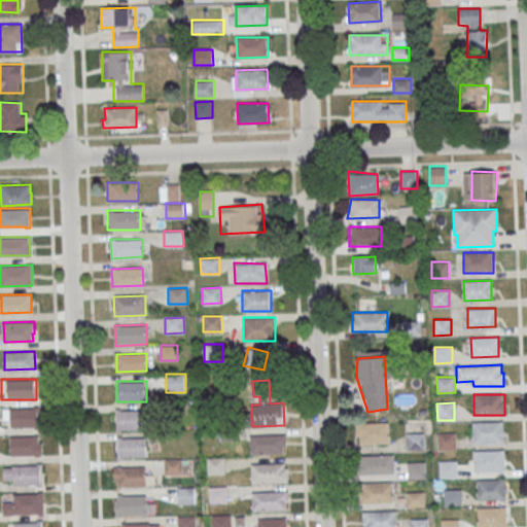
[(9,409),(39,409),(40,426),(10,427),(9,409)]
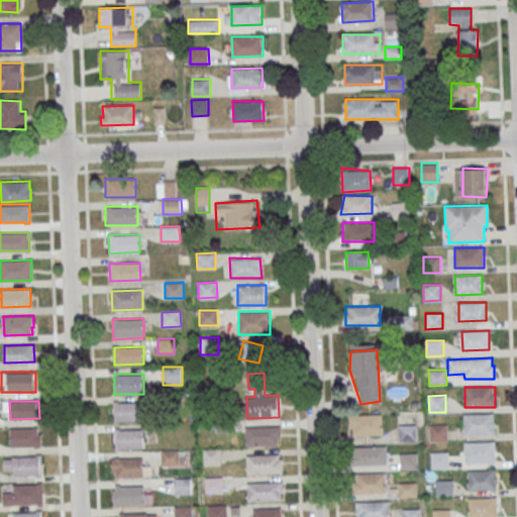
[(114,422),(141,422),(141,402),(114,402),(114,422)]
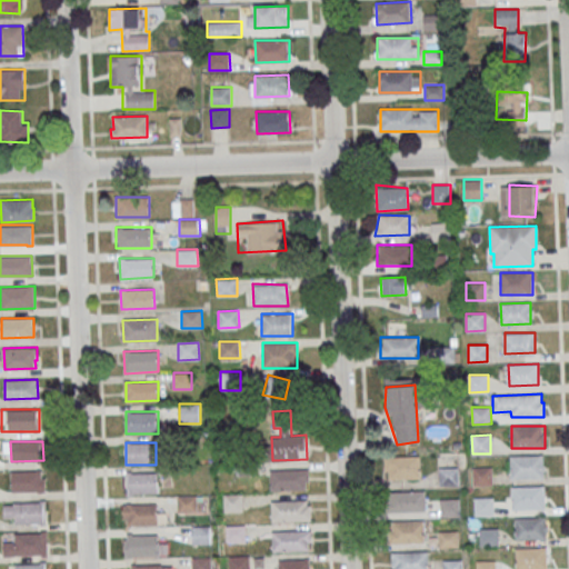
[(385,457),(420,456),(420,478),(389,479),(389,471),(385,472),(385,457)]
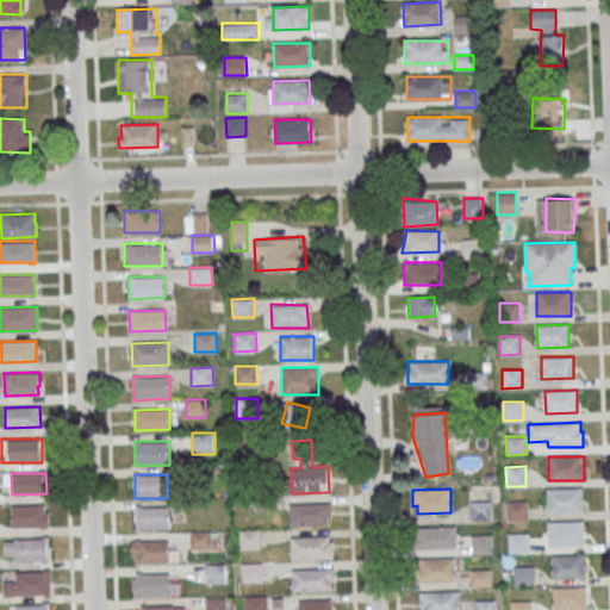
[(549,489),(580,489),(582,510),(549,511),(549,489)]
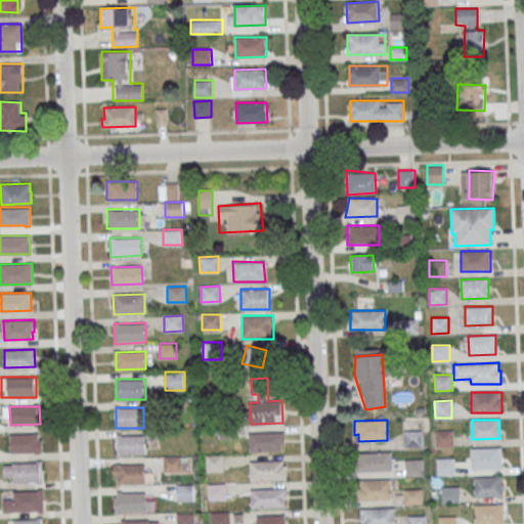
[(435,430),(452,430),(453,447),(436,447),(435,430)]
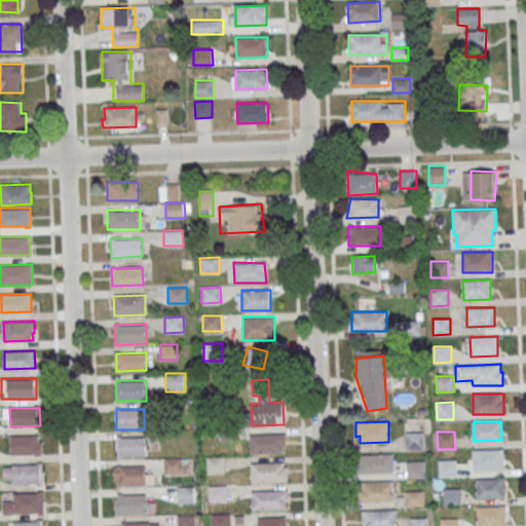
[(406,433),(422,433),(423,449),(406,449),(406,433)]
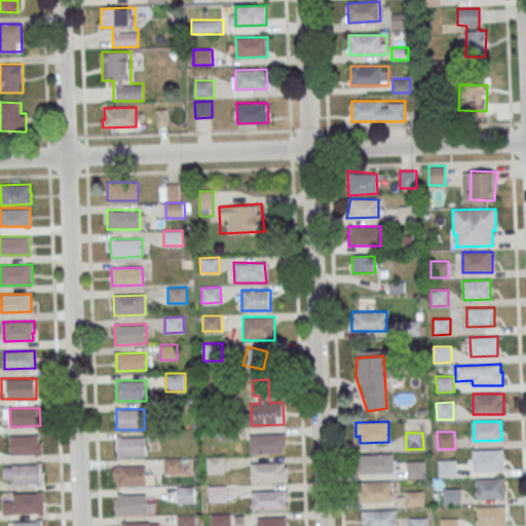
[(250,435),(287,434),(287,445),(284,445),(284,452),(251,454),(250,435)]
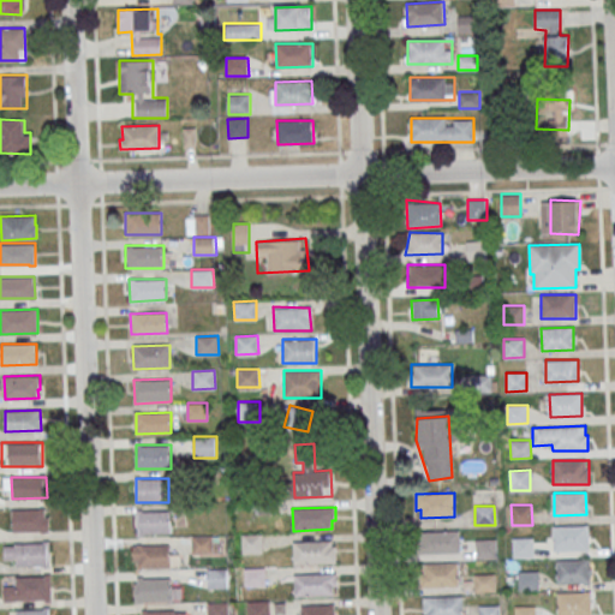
[(49,532),(49,508),(12,508),(12,532),(49,532)]
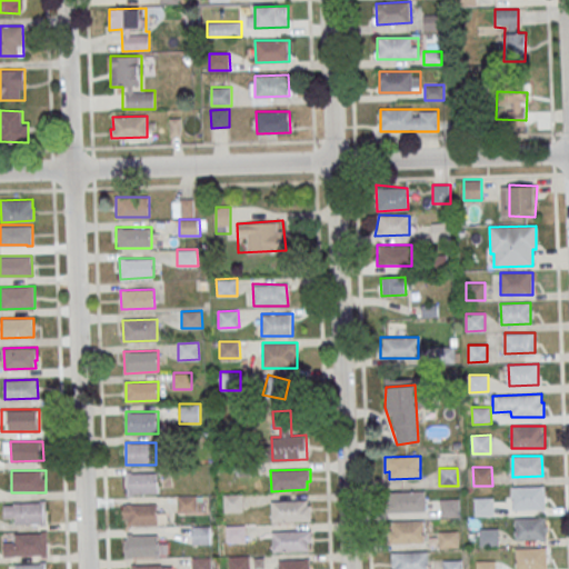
[(126,473),(159,472),(160,493),(126,495),(126,473)]
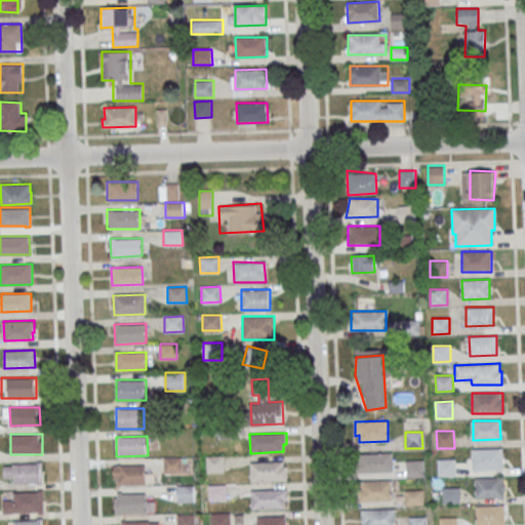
[(474,449),(501,448),(501,468),(475,469),(474,449)]
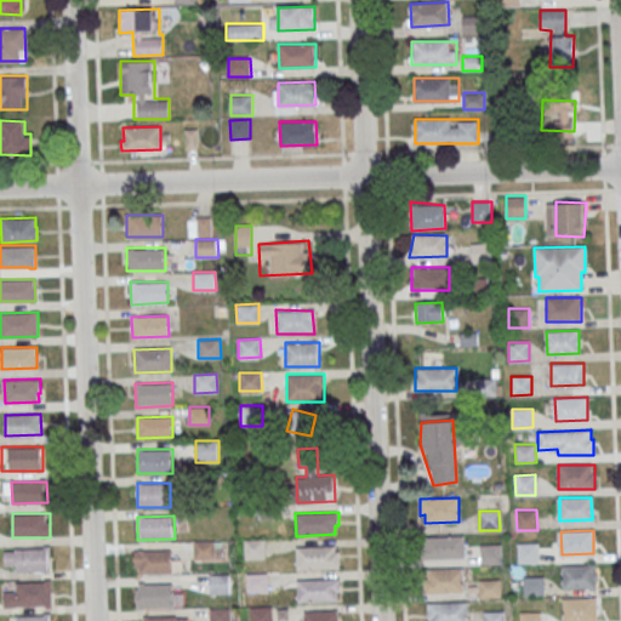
[(422,536),(422,558),(463,558),(463,536),(422,536)]
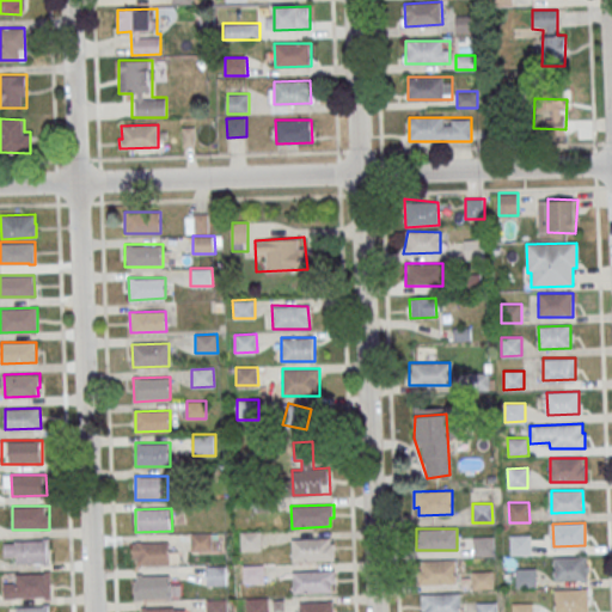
[(240,532),(262,532),(262,550),(240,550),(240,532)]
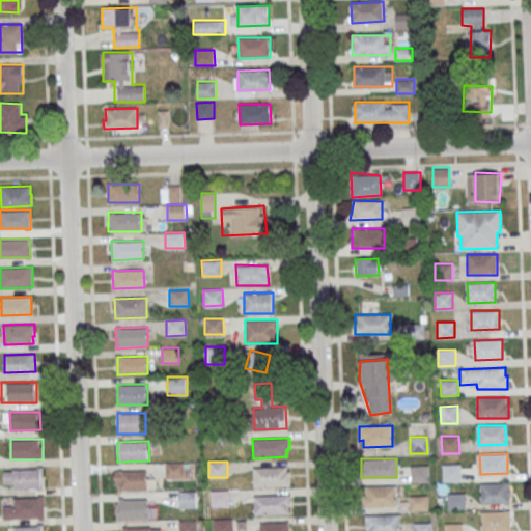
[(165,464),(184,463),(185,478),(165,479),(165,464)]
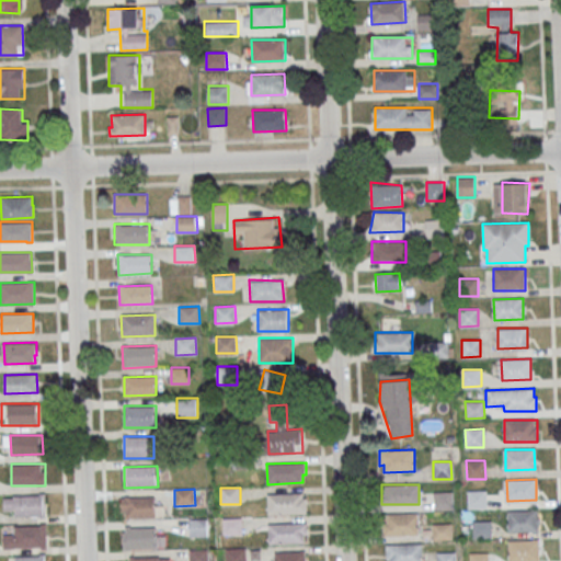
[(468,490),(487,490),(487,508),(468,508),(468,490)]
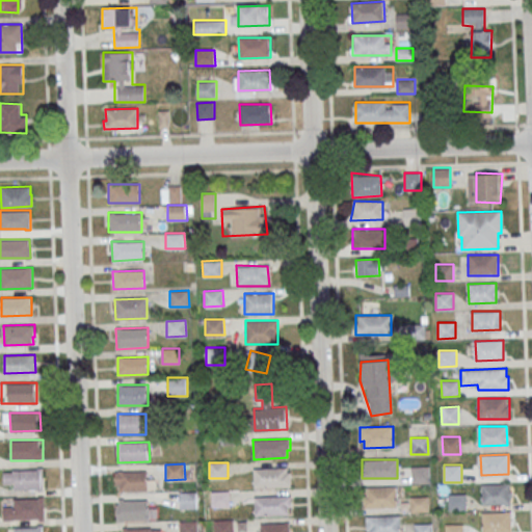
[(253,469),(254,487),(292,486),(291,472),(288,472),(288,467),(253,469)]
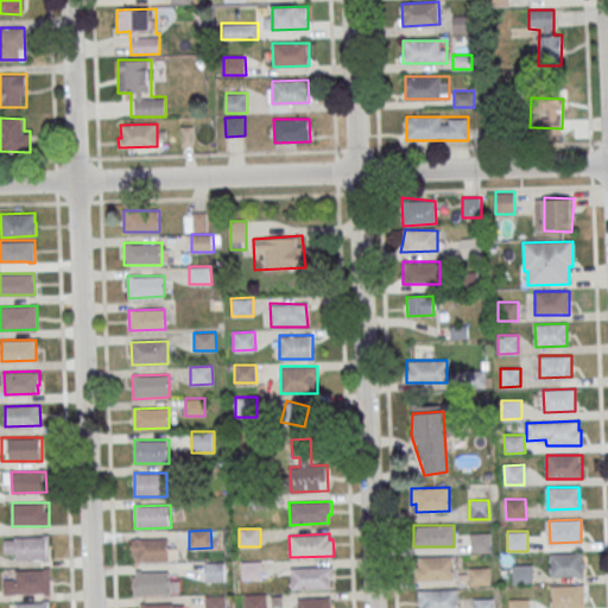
[(470,533),(489,533),(491,552),(470,552),(470,533)]
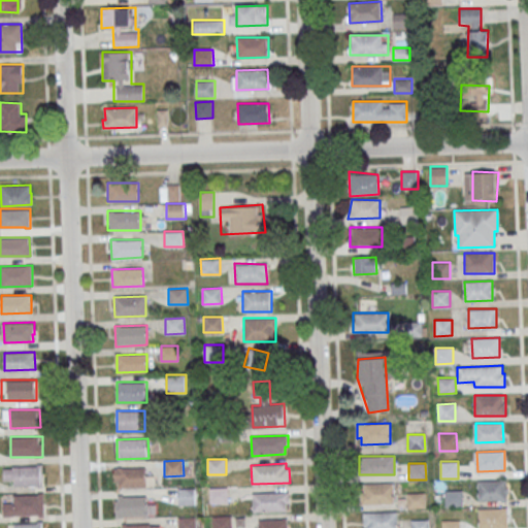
[(42,464),(43,486),(38,486),(38,485),(14,485),(14,481),(3,481),(3,468),(12,468),(12,466),(37,465),(36,464),(42,464)]
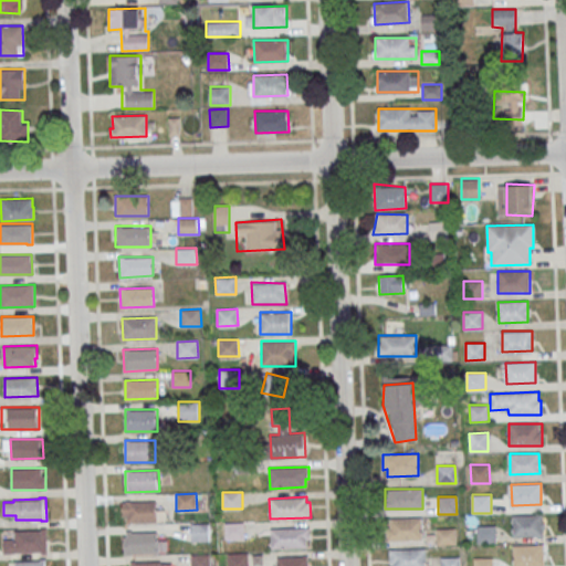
[(123,501),(123,523),(164,523),(164,510),(157,510),(157,501),(123,501)]
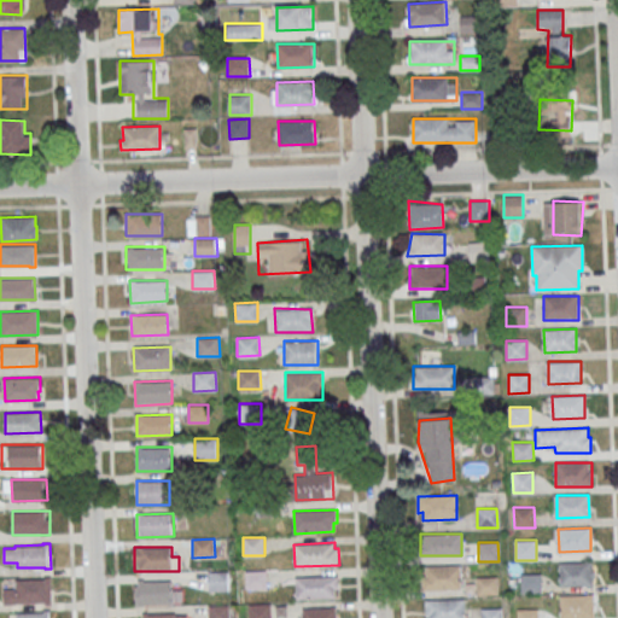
[(559,563),(592,561),(593,584),(560,586),(559,563)]
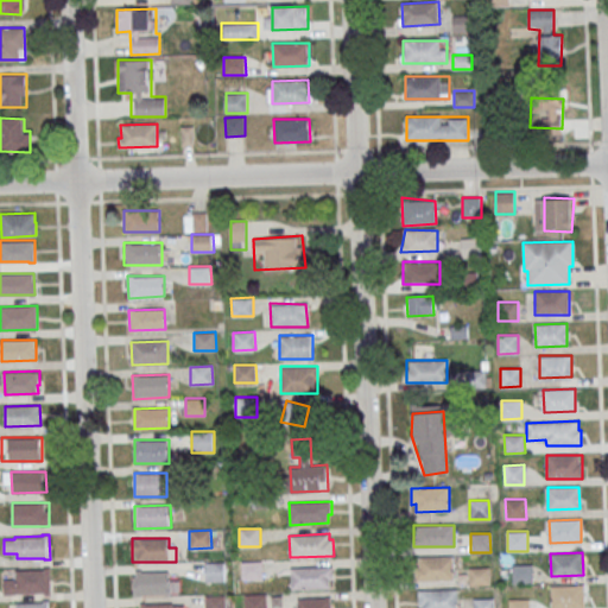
[(454,581),(454,556),(417,556),(417,581),(454,581)]
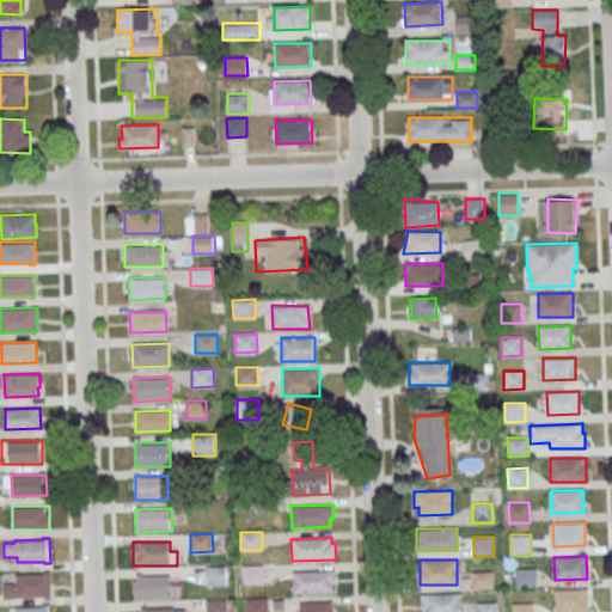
[(243,565),(265,564),(265,582),(244,583),(243,565)]
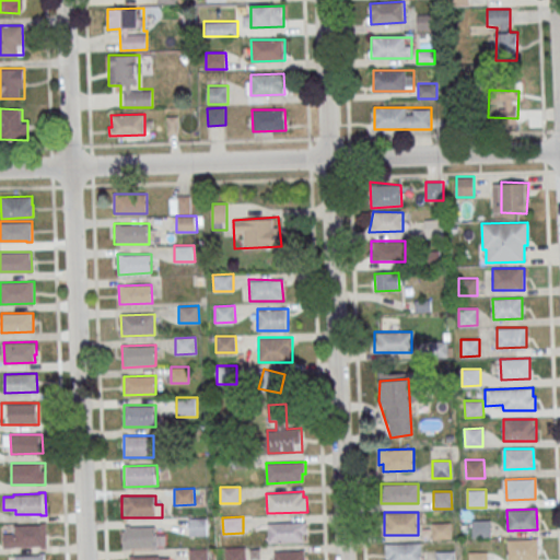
[(188,518),(209,518),(209,535),(189,535),(188,518)]
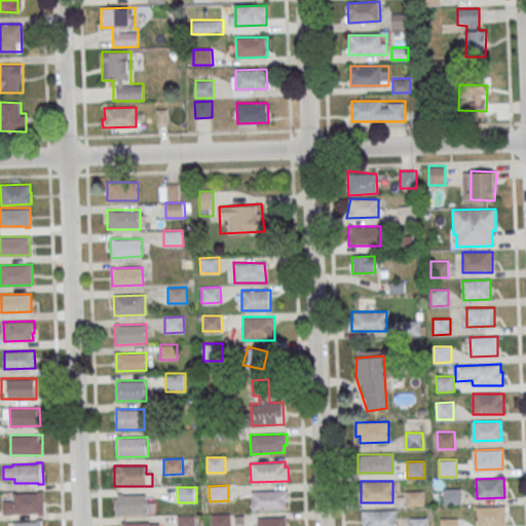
[(444,488),(460,488),(460,504),(444,504),(444,488)]
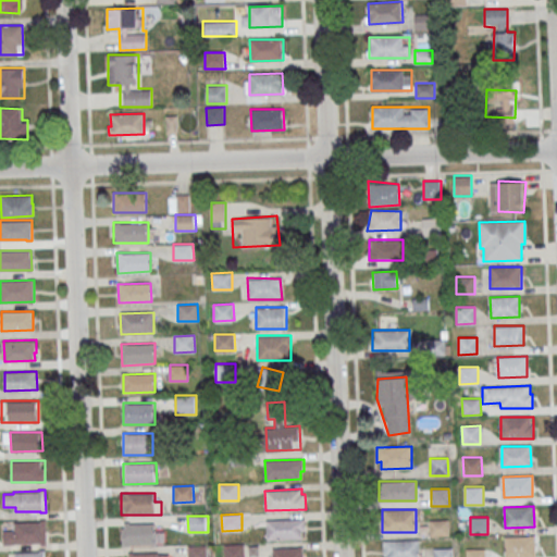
[(265,520),(305,518),(306,530),(302,530),(302,539),(267,541),(265,520)]
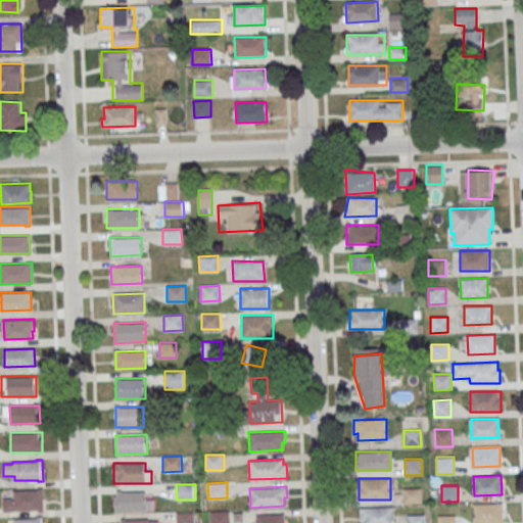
[(3,511),(38,510),(38,512),(44,511),(43,487),(37,487),(37,489),(12,490),(12,498),(2,498),(3,511)]
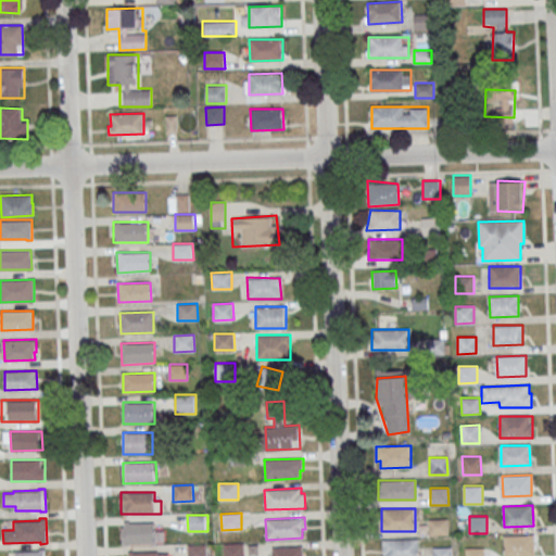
[(428,518),(445,518),(446,535),(428,536),(428,518)]
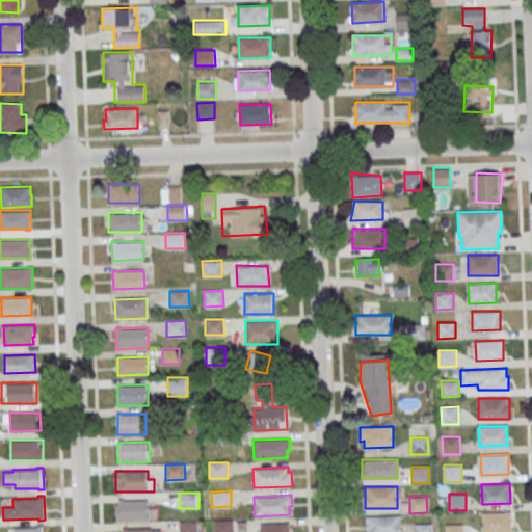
[(116,521),(151,521),(151,500),(116,500),(116,521)]
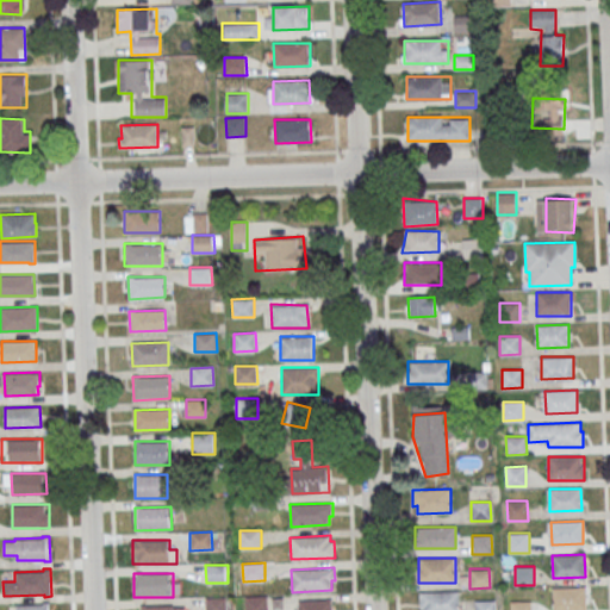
[(553,609),(553,589),(585,587),(586,609),(570,609),(553,609)]
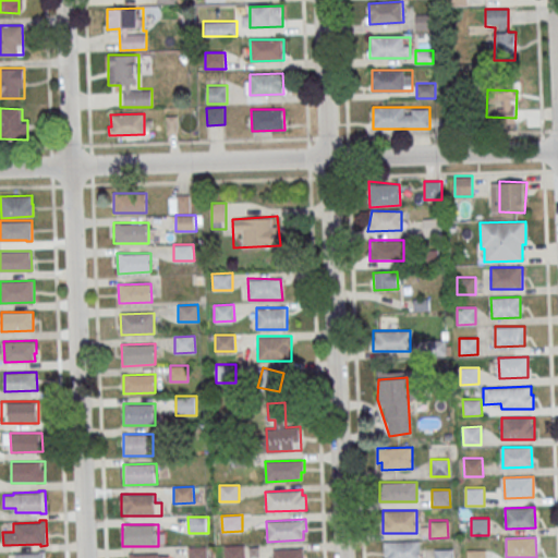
[(384,541),(421,541),(421,557),(388,557),(388,556),(384,556),(384,541)]
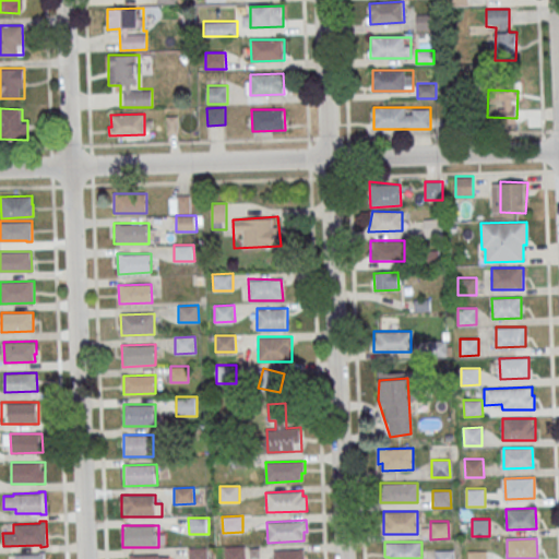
[(225,558),(225,546),(245,546),(245,558),(225,558)]
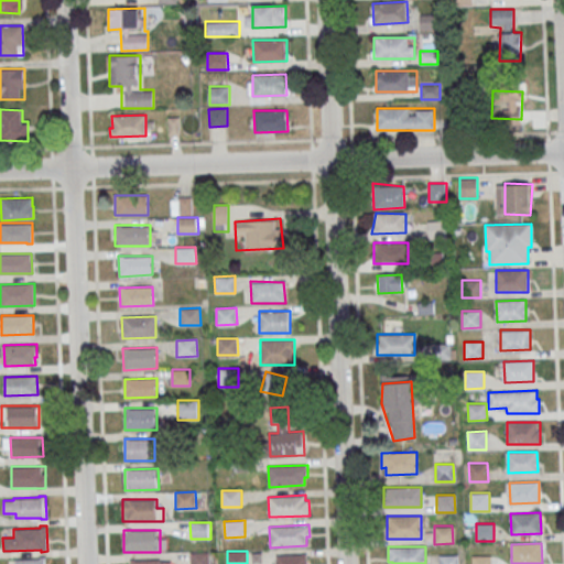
[(190,563),(190,553),(210,552),(210,563),(190,563)]
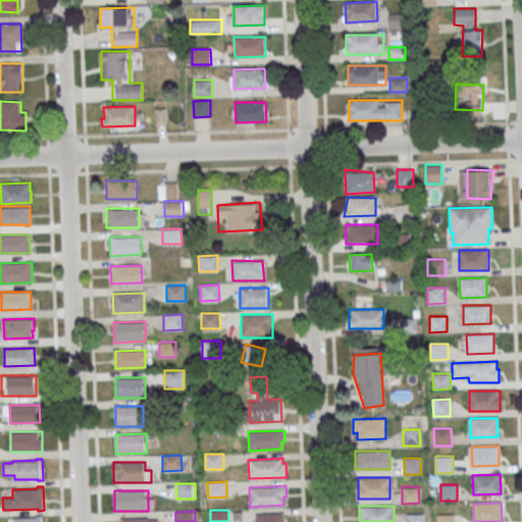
[(407,521),(407,514),(423,513),(423,521),(407,521)]
